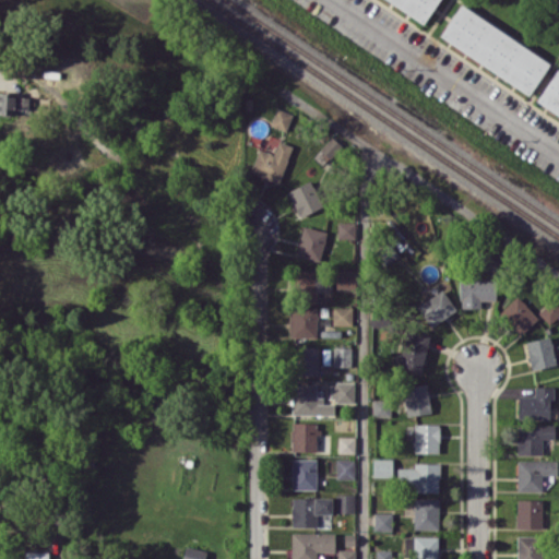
[(387,0),(424,23),(438,0),(387,0)]
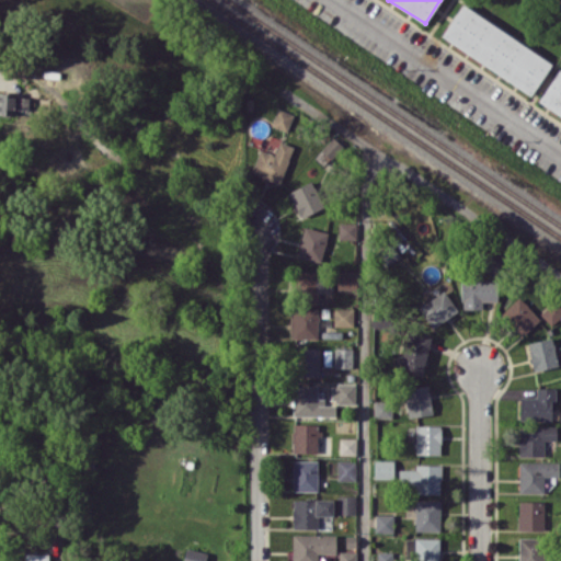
[(531,94),(552,60),(460,4),(439,37),(531,94)]
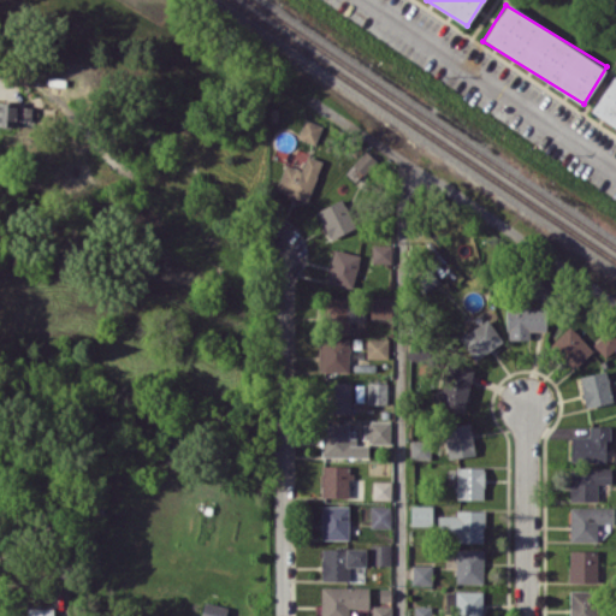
[(615,77),(612,75),(590,111),(615,128),(615,77)]
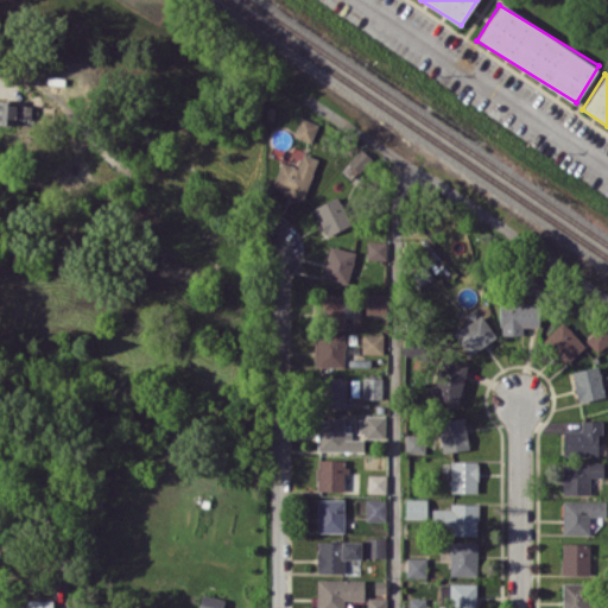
[(32,105),(16,105),(16,101),(0,100),(0,124),(31,125),(32,105)]
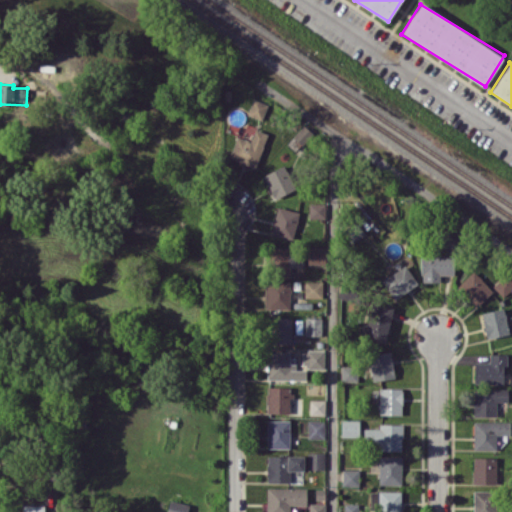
[(267,103),(252,99),(248,115),(263,119),(267,103)]
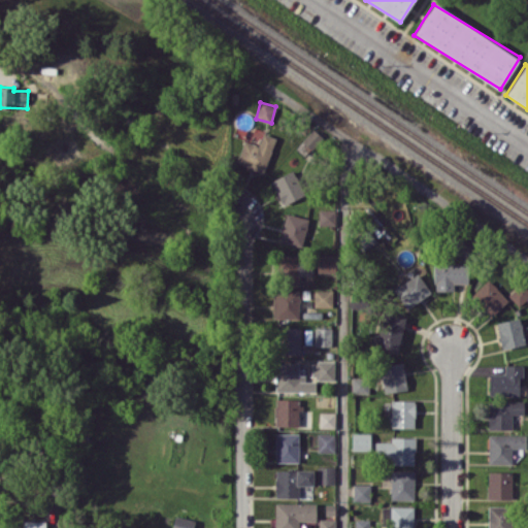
[(324,134),(314,126),(297,147),(307,156),(324,134)]
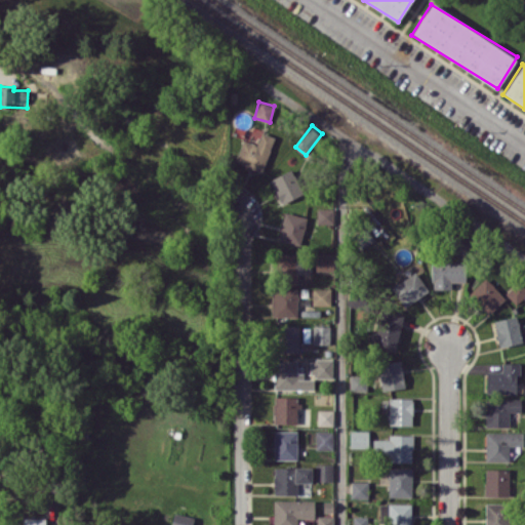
[(261,171),(275,136),(261,131),(256,145),(243,139),(235,162),(261,171)]
